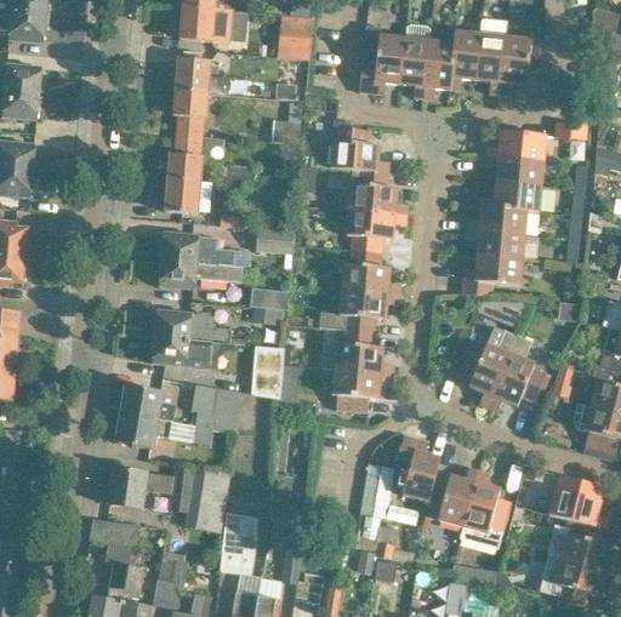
[(0,15),(46,18),(47,0),(0,0),(0,15)]
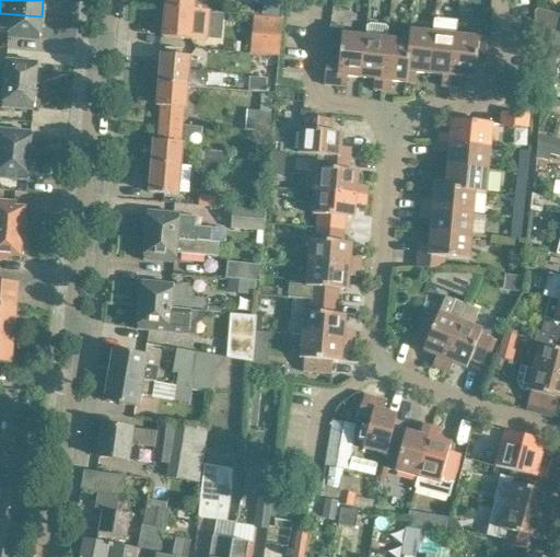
[(165,0),(165,7),(194,10),(194,0),(165,0)]
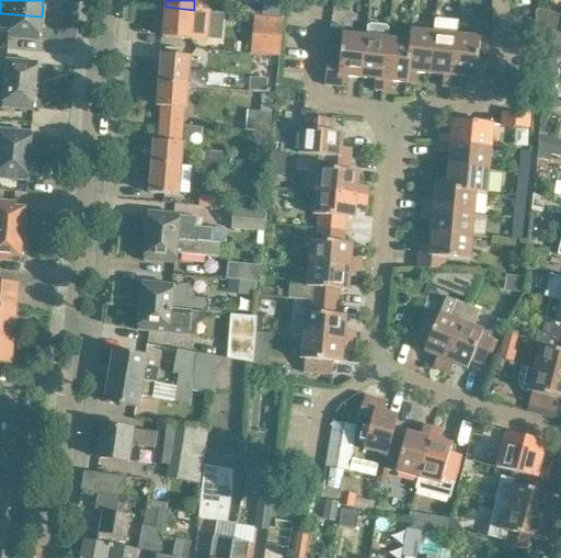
[(210,11),(194,10),(165,7),(165,8),(160,8),(159,19),(164,20),(163,35),(208,38),(210,11)]
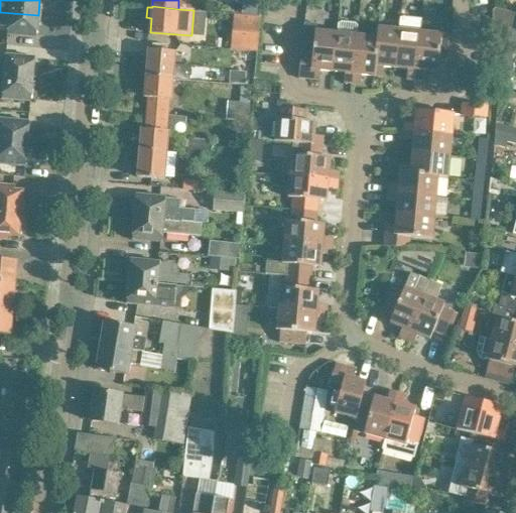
[(0,24),(8,25),(7,33),(36,35),(38,15),(0,12),(0,24)]
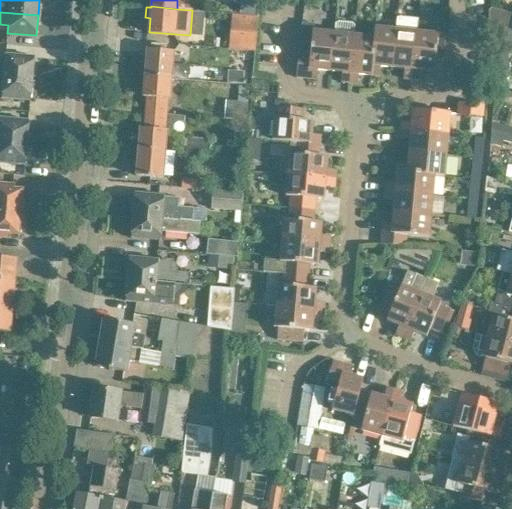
[(398,15),(397,28),(393,66),(404,67),(403,77),(412,78),(417,30),(418,17),(398,15)]
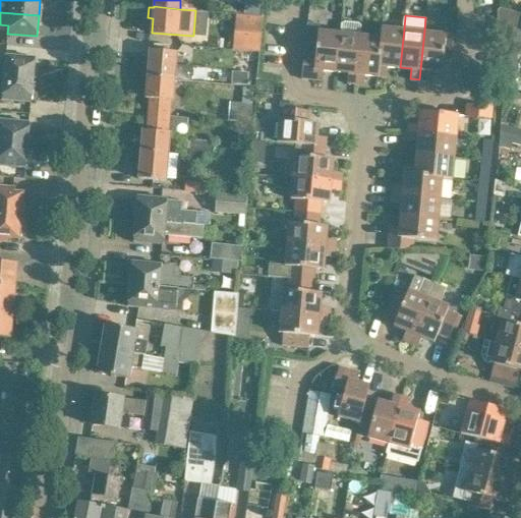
[(347,81),(356,82),(361,34),(359,34),(360,23),(358,20),(344,19),(342,21),(341,32),(340,32),(336,70),(348,71),(347,81)]
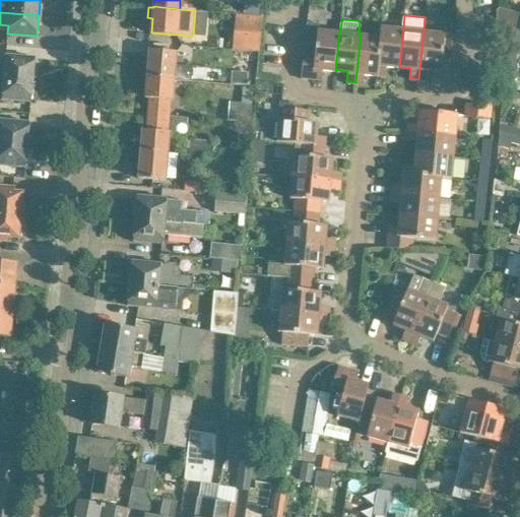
[(323,69),(335,70),(339,31),(318,29),(318,22),(307,21),(304,51),(301,77),(322,79),(323,69)]
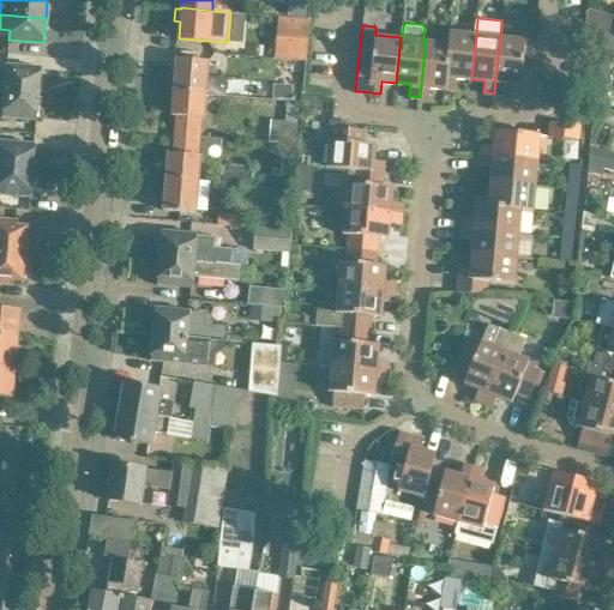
[(451,31),(450,42),(445,89),(455,90),(456,78),(471,79),(476,34),(451,31)]
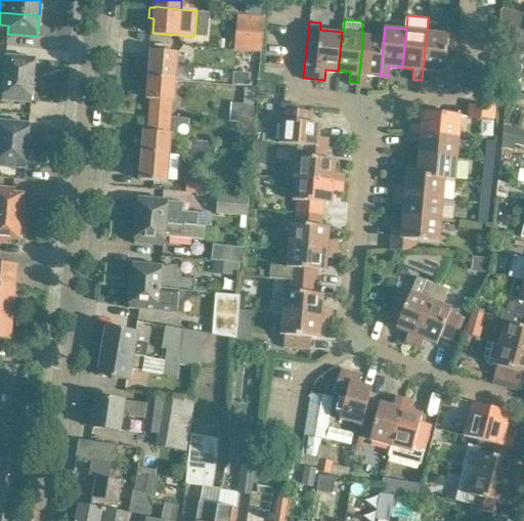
[(263,32),(235,30),(234,48),(261,50),(262,40),(263,32)]
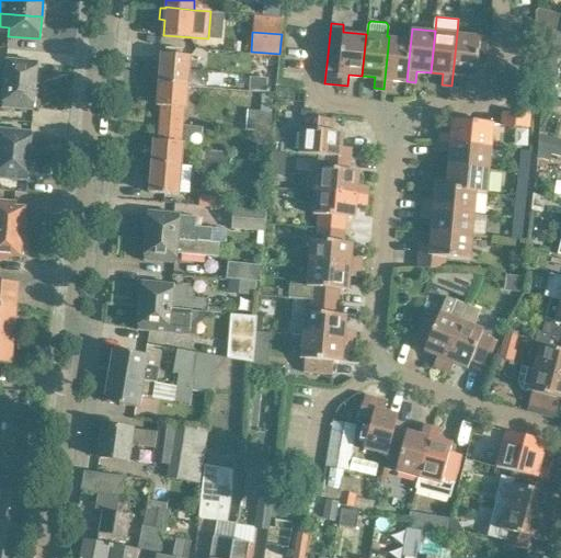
[(492,36),(457,33),(451,86),(460,87),(461,76),(476,77),(477,64),(490,65),(492,36)]
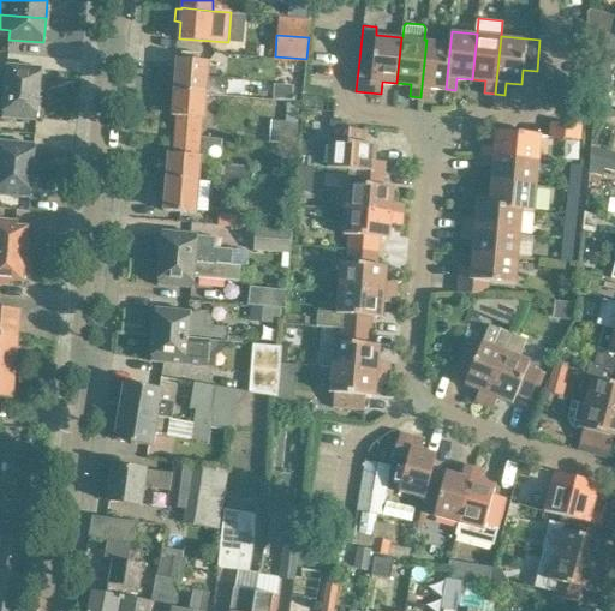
[(427,40),(421,97),(429,99),(430,87),(446,89),(451,42),(427,40)]
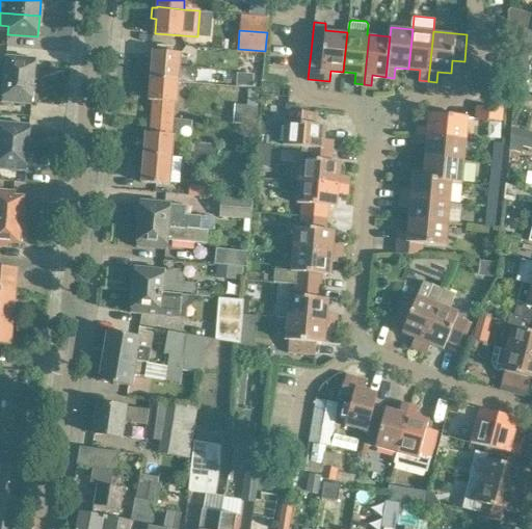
[(153,50),(151,78),(178,80),(178,79),(195,81),(196,65),(180,64),(181,52),(153,50)]
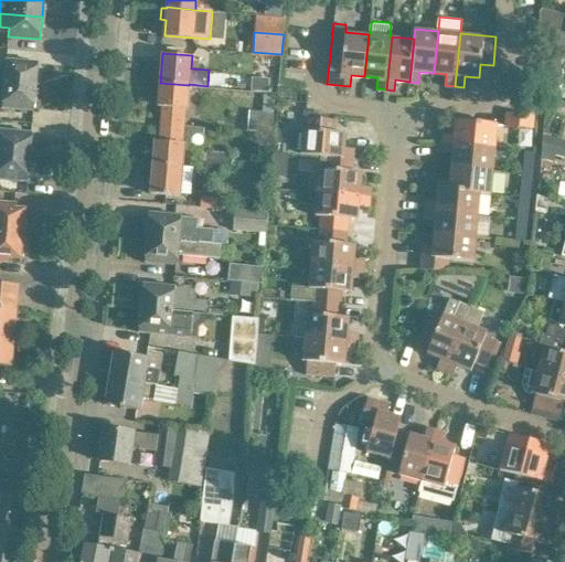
[(0,66),(0,83),(35,86),(38,61),(6,59),(4,67),(0,66)]
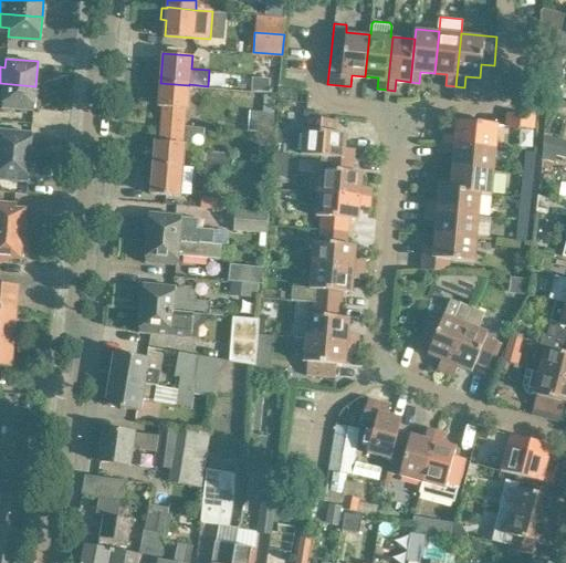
[(252,75),(251,89),(268,90),(269,76),(252,75)]
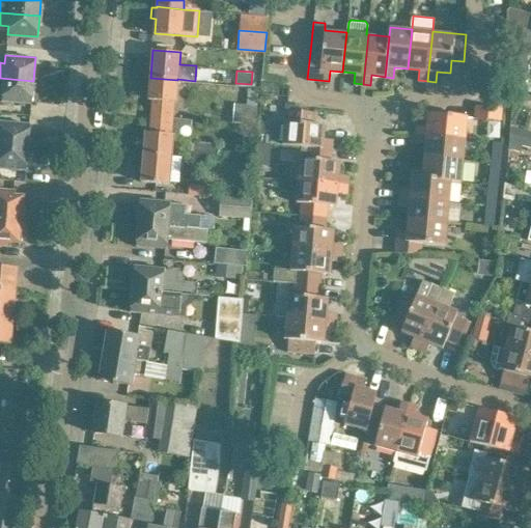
[(515,77),(512,86),(525,89),(527,81),(515,77)]
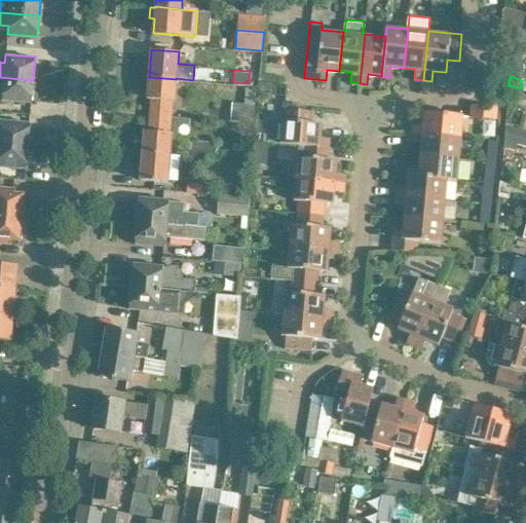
[(0,90),(2,90),(1,99),(31,102),(33,80),(0,77),(0,90)]
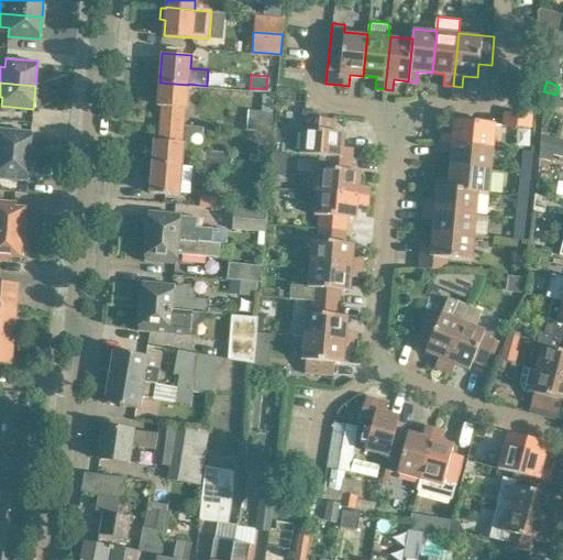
[(188,85),(159,83),(157,105),(162,105),(161,120),(184,122),(185,107),(187,107),(188,85)]
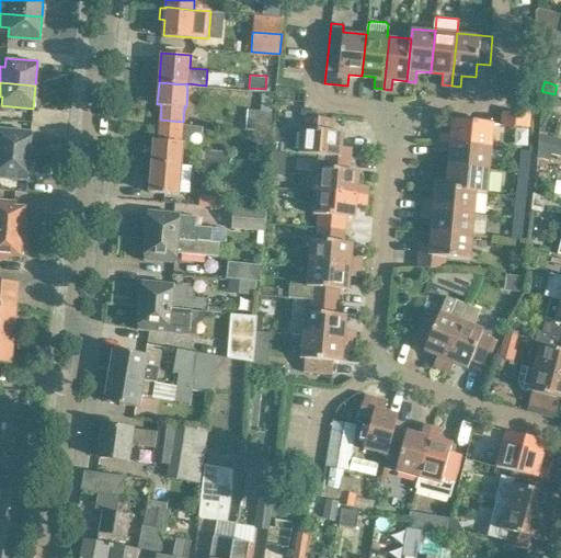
[(245,127),(254,128),(272,131),(274,92),(261,91),(261,103),(248,102),(245,127)]
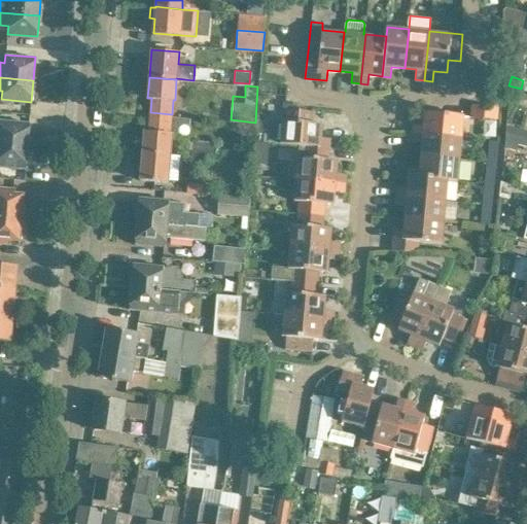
[(470,116),(497,118),(498,106),(471,104),(470,116)]
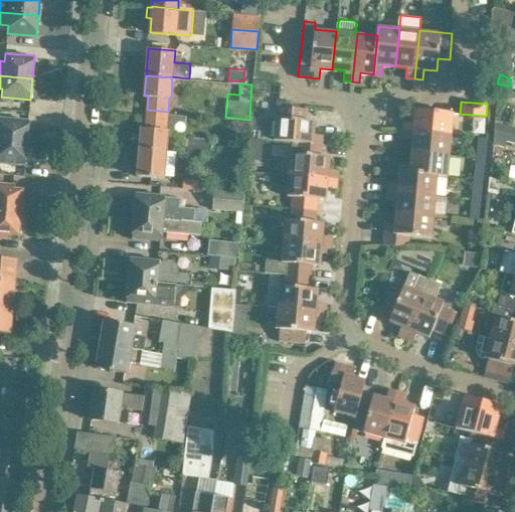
[(249,131),(248,136),(274,138),(274,139),(297,141),(322,144),(323,135),(313,134),(314,121),(304,120),(305,108),(280,105),(278,117),(276,117),(276,118),(270,117),(264,120),(260,124),(258,131),(249,131)]
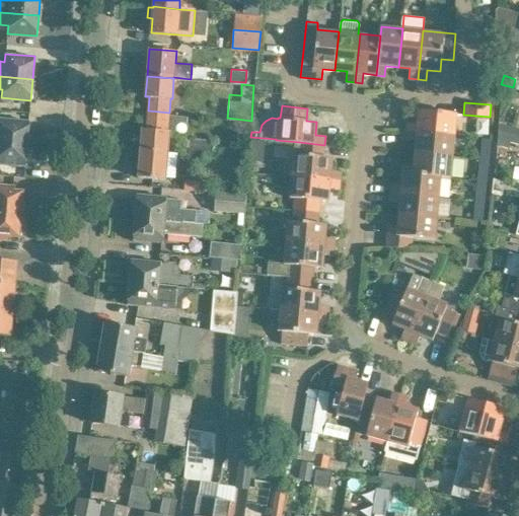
[(406,122),(405,131),(454,136),(456,113),(418,109),(417,123),(406,122)]
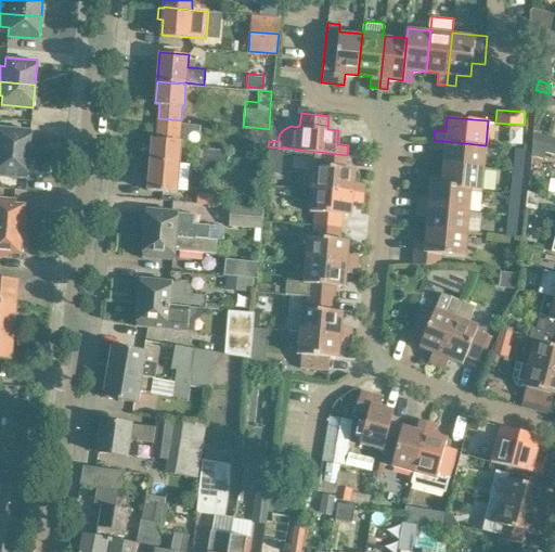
[(153,138),(151,163),(179,166),(181,140),(179,140),(180,125),(157,123),(156,138),(153,138)]
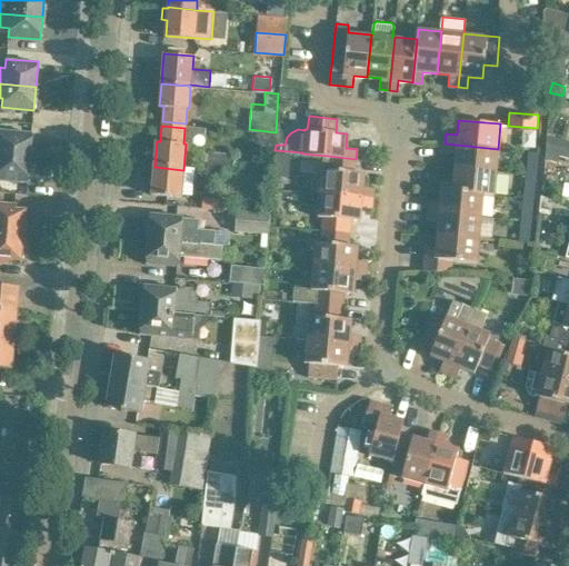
[(0,155),(30,158),(32,132),(10,130),(0,129),(0,155)]
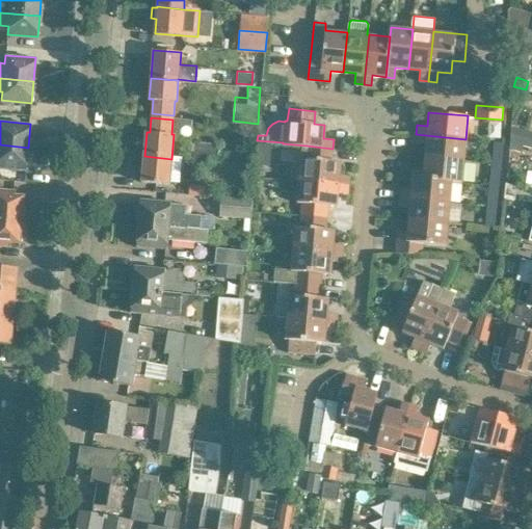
[(531,131),(510,126),(510,150),(522,152),(523,146),(531,148),(531,131)]
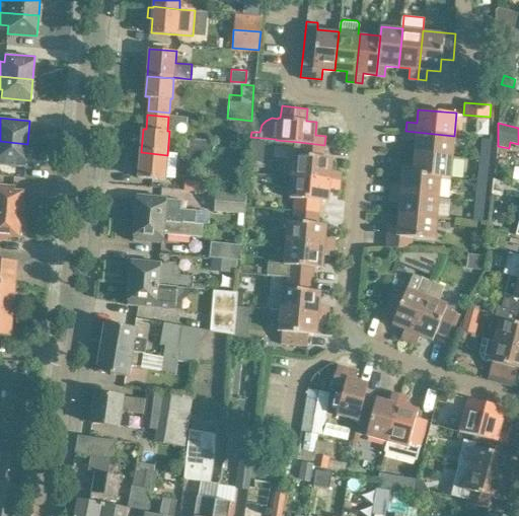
[(415,140),(414,153),(452,157),(454,136),(405,131),(404,139),(415,140)]
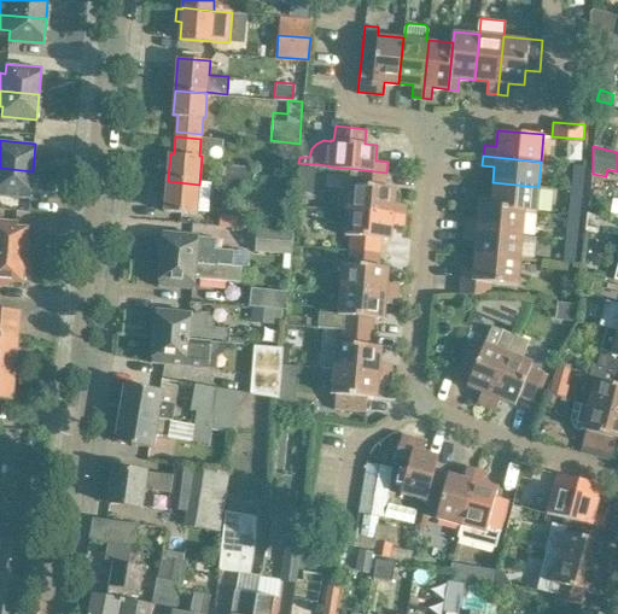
[(223,181),(239,182),(250,183),(251,165),(225,163),(223,181)]
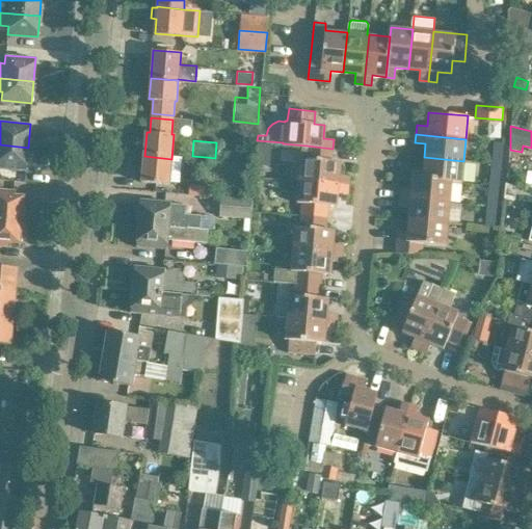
[(494,160),(502,161),(503,143),(496,142),(494,160)]
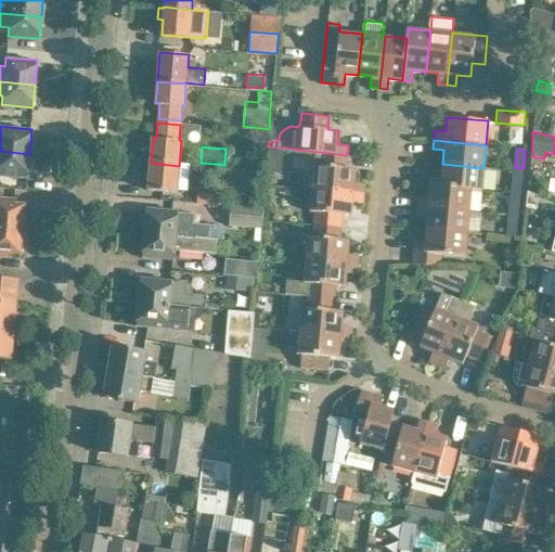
[(0,151),(0,174),(27,177),(29,154),(0,151)]
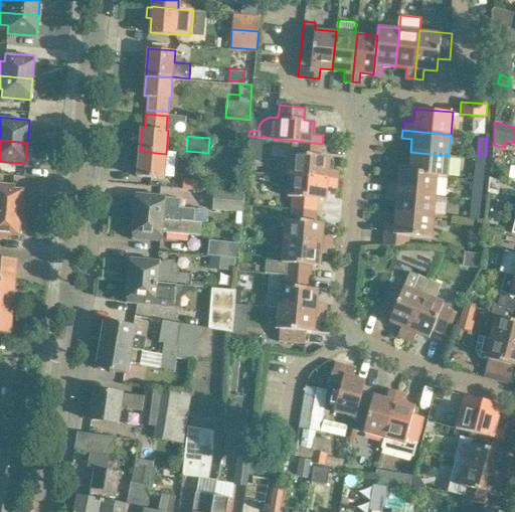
[(292,153),(290,174),(337,179),(338,170),(328,169),(329,156),(321,155),(322,144),(297,141),(296,153),(292,153)]
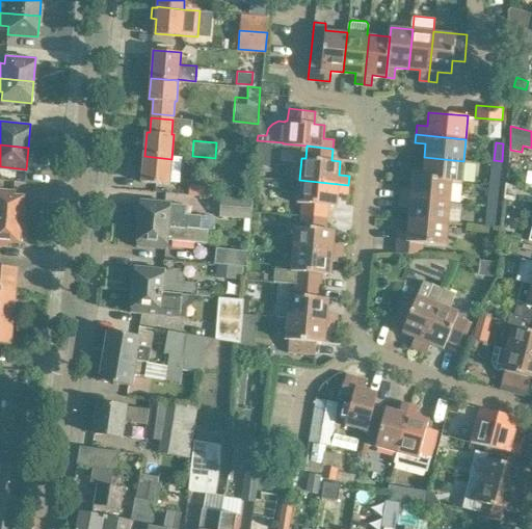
[(171,159),(144,156),(142,181),(169,183),(171,159)]
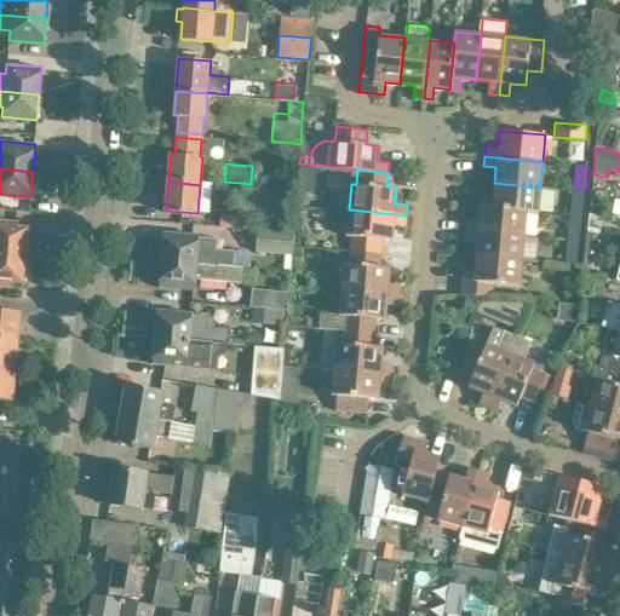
[(481,195),(480,206),(528,211),(528,212),(538,212),(540,188),(494,183),(493,196),(481,195)]
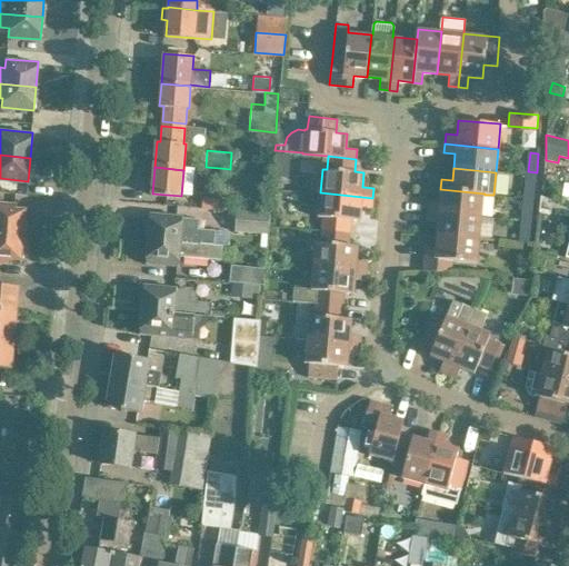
[(527,179),(525,198),(533,198),(536,180),(527,179)]
